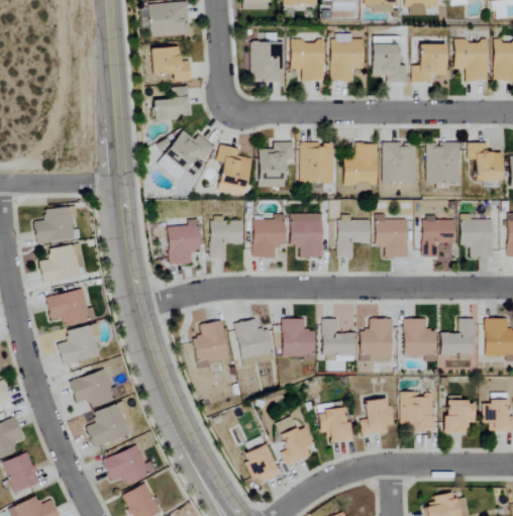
[(270,9),(269,0),(242,0),(243,10),(270,9)]
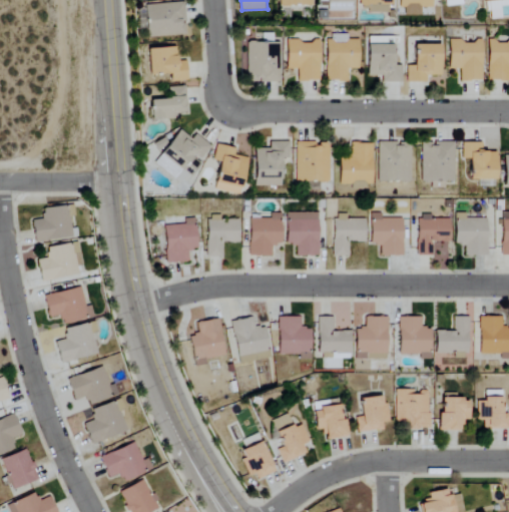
[(363,0),(364,5),(371,5),(371,12),(395,12),(395,0),(363,0)]
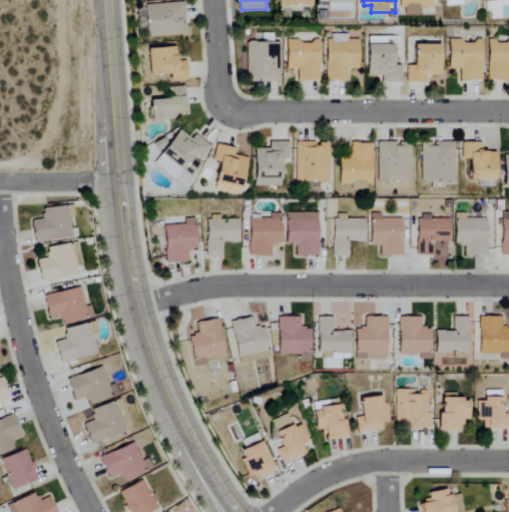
[(403,0),(404,15),(424,15),(424,7),(436,7),(435,0),(403,0)]
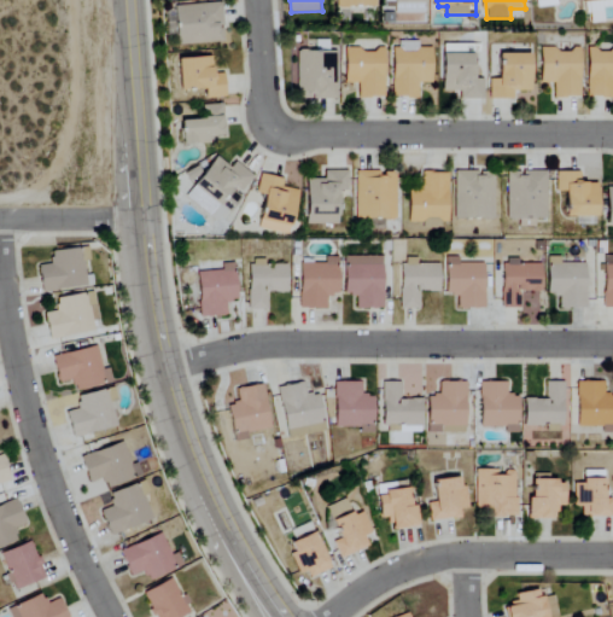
[(226,42),(226,4),(179,5),(179,44),(226,42)]
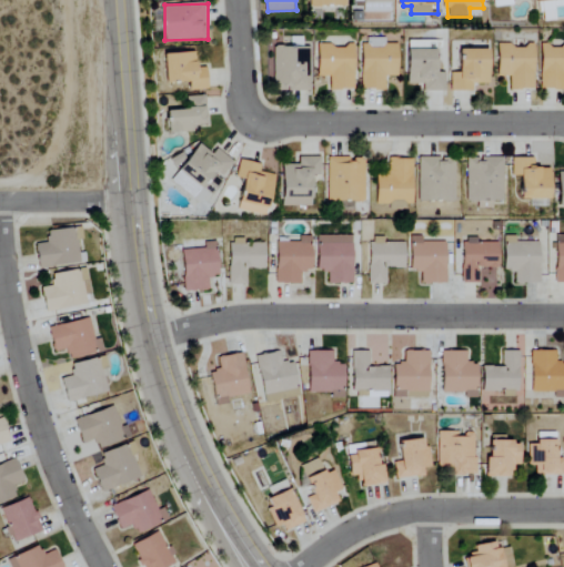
[(400,77),(401,43),(388,43),(389,38),(365,38),(364,90),(388,90),(388,76),(400,77)]
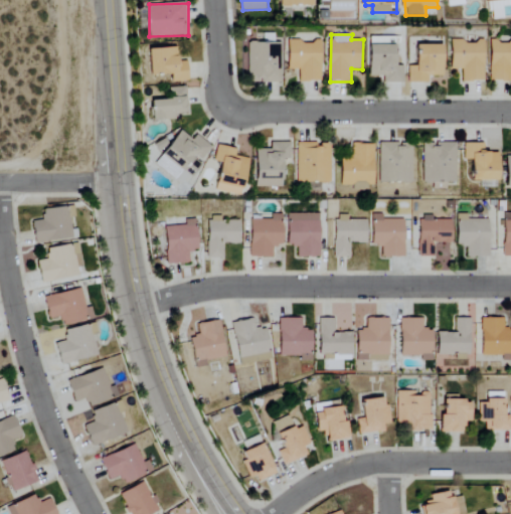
[(386,82),(405,81),(405,65),(397,65),(396,36),(370,37),(371,76),(386,75),(386,82)]
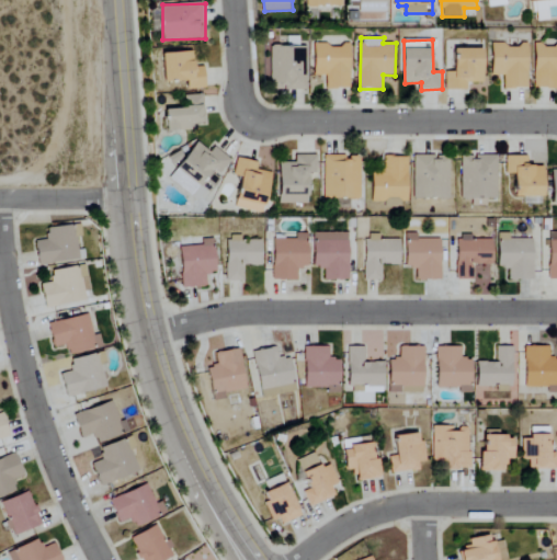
[(507,89),(530,88),(530,42),(493,42),(495,76),(506,76),(507,89)]
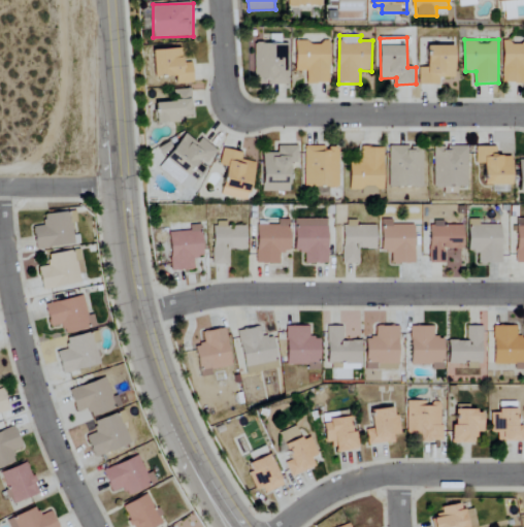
[(504,83),(523,84),(523,39),(504,39),(504,83)]
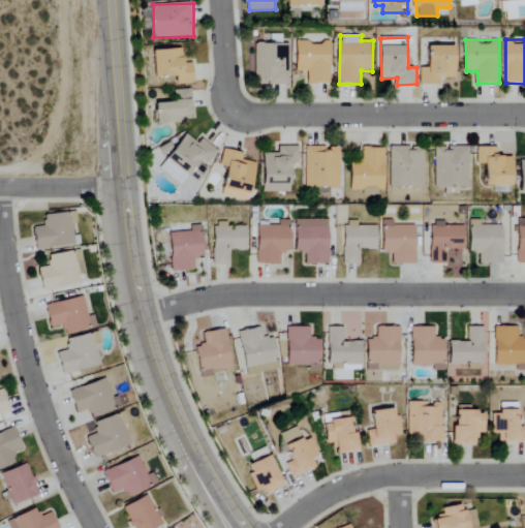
[(298,71),(309,71),(309,84),(332,83),(332,41),(298,42),(298,71)]
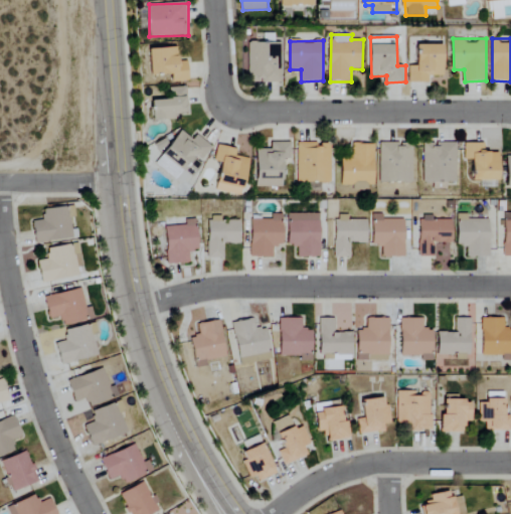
[(283,81),(282,42),(249,43),(250,82),(283,81)]
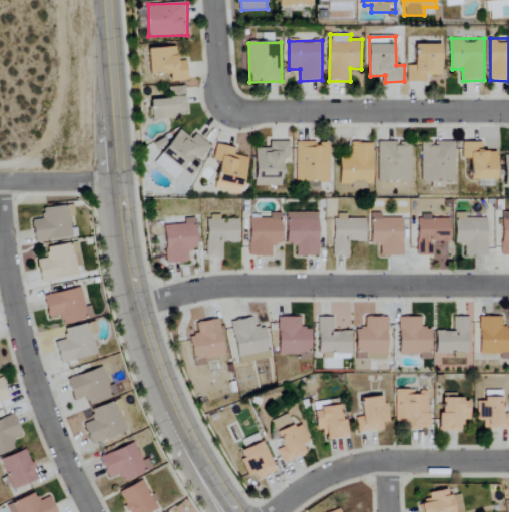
[(429,81),(429,75),(443,74),(443,44),(416,45),(416,65),(409,65),(409,82),(429,81)]
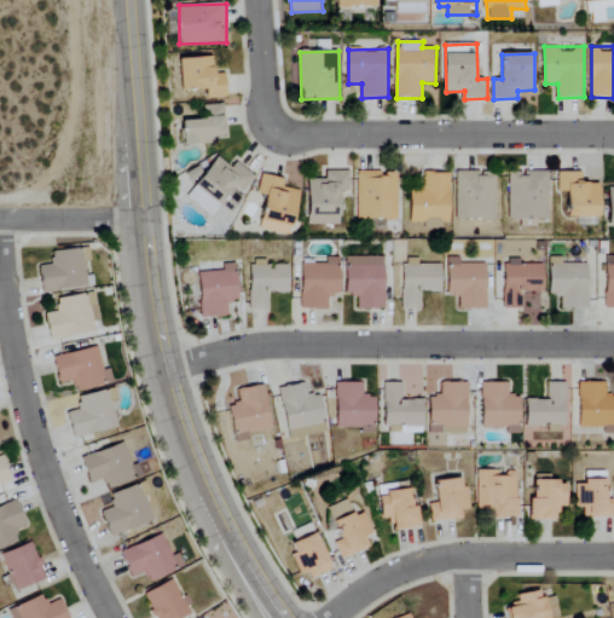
[(181,58),(183,90),(209,90),(209,98),(229,97),(227,74),(215,74),(215,57),(181,58)]
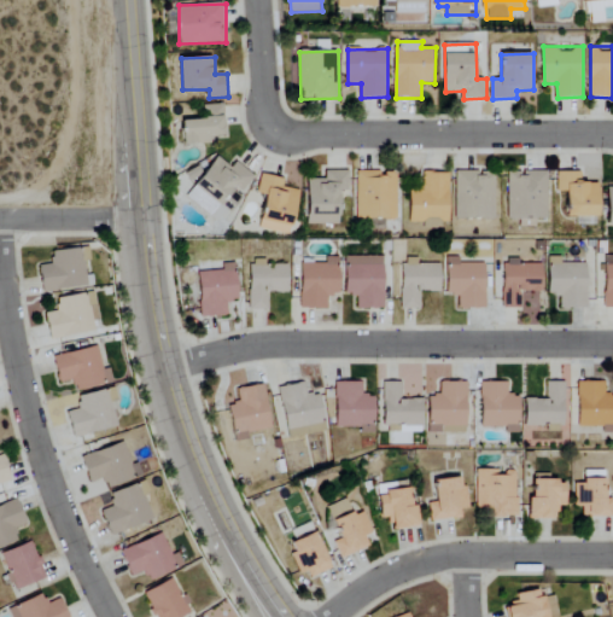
[(206,105),(206,120),(184,120),(185,143),(228,141),(227,104),(206,105)]
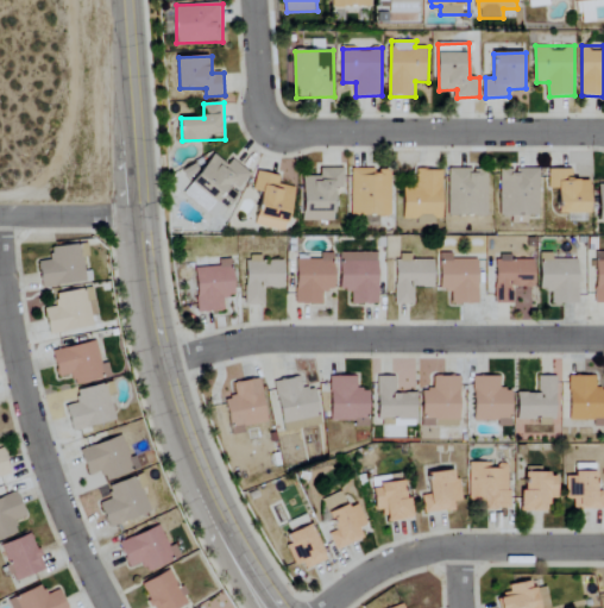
[(255,173),(236,158),(230,164),(216,154),(193,185),(200,190),(194,198),(209,210),(216,199),(227,207),(255,173)]
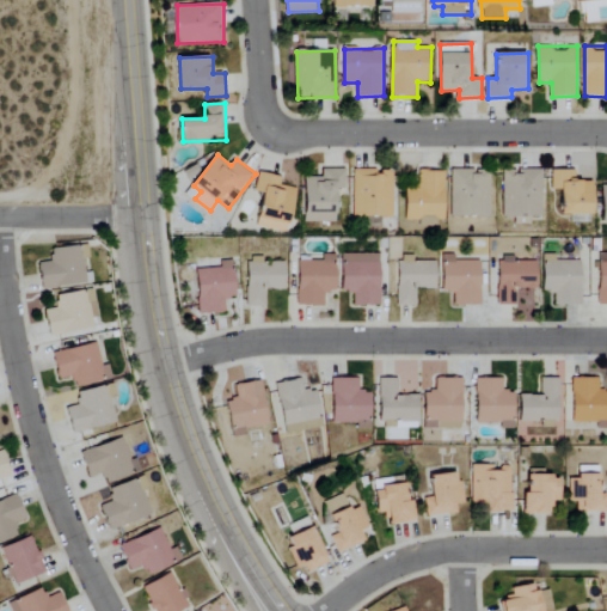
[(348,169),(325,169),(325,177),(306,177),(307,221),(338,221),(338,190),(348,190),(348,169)]
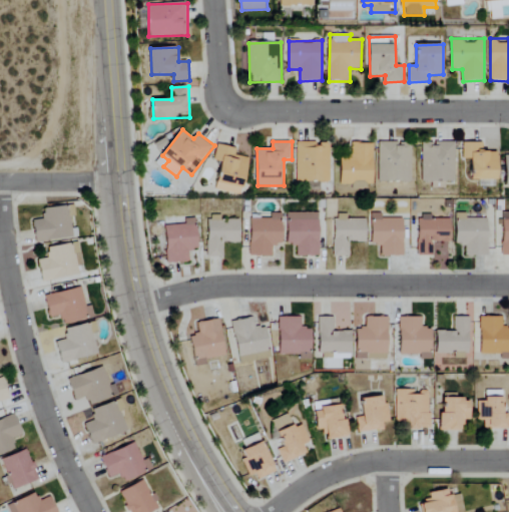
[(425,141),(424,181),(434,182),(456,183),(457,142),(425,141)]
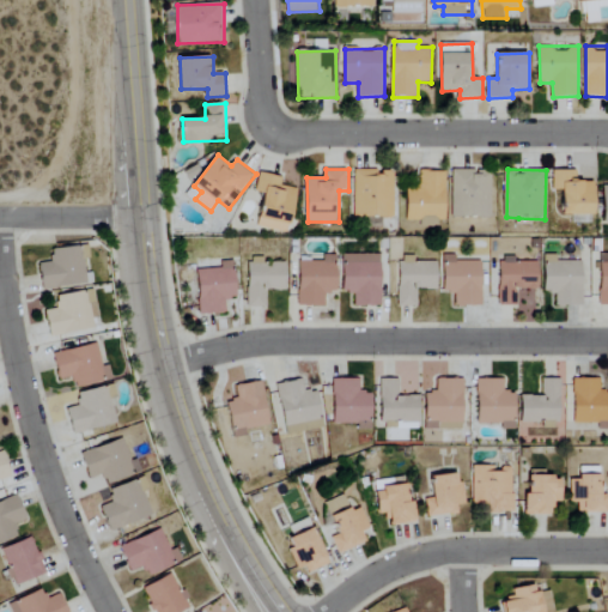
[(395,218),(396,170),(357,170),(357,217),(395,218)]
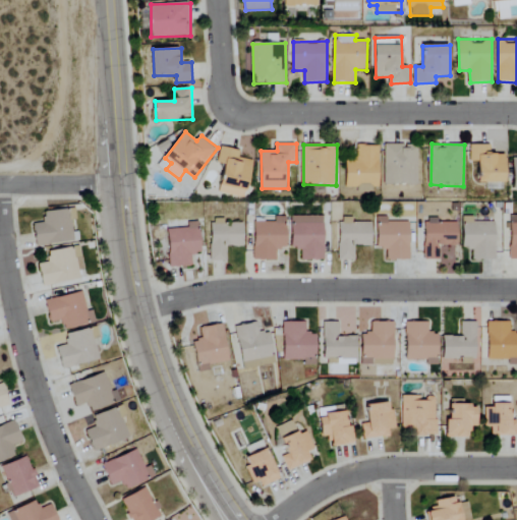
[(347,186),(360,187),(360,192),(380,192),(381,145),(358,145),(358,158),(348,158),(347,186)]
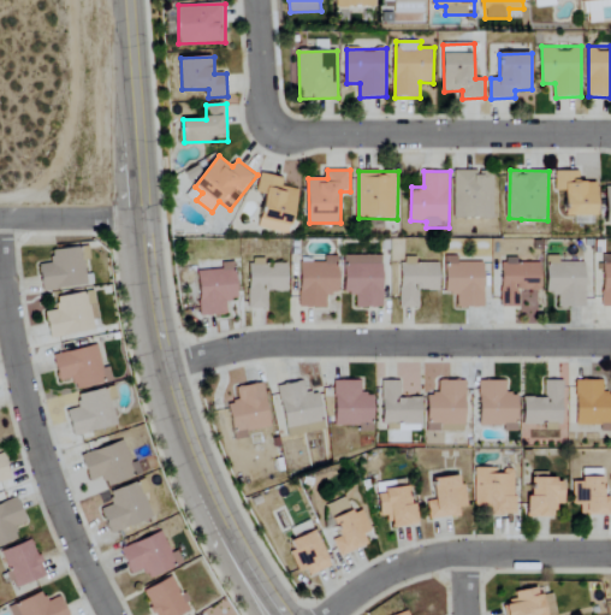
[(456,218),(496,219),(497,171),(457,171),(456,218)]
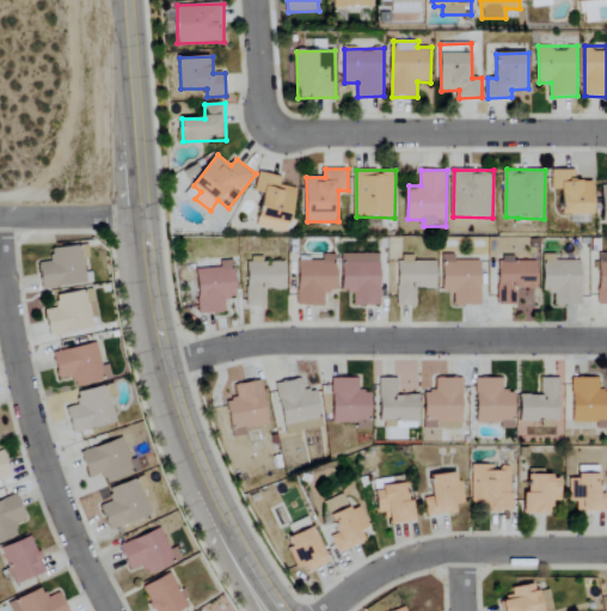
[(578,170),(555,170),(555,190),(563,190),(563,214),(596,215),(596,181),(577,181),(578,170)]
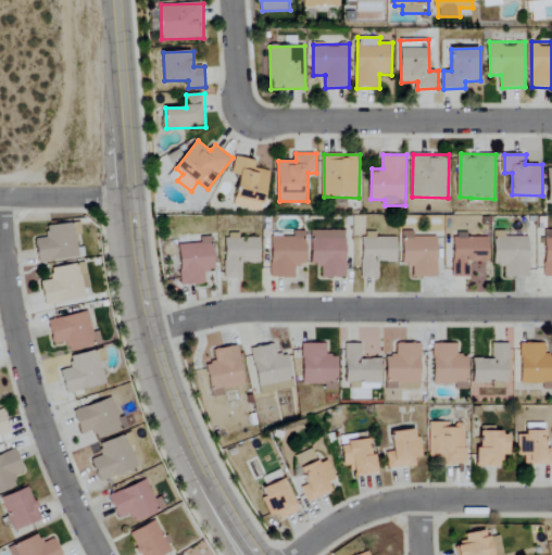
[(263,211),(272,171),(258,167),(259,161),(237,155),(234,173),(241,175),(235,204),(263,211)]
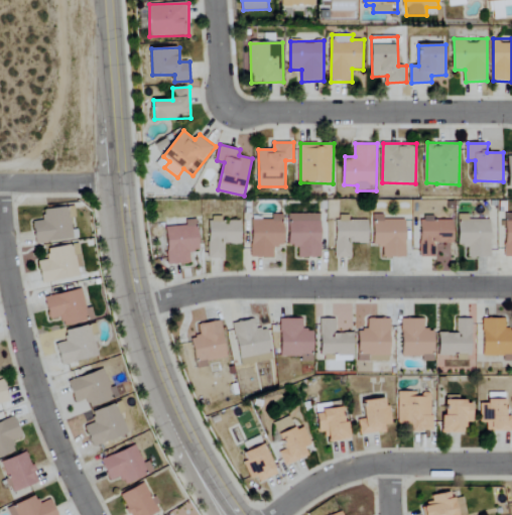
[(34,220),(37,243),(75,238),(71,207),(44,210),(45,219),(34,220)]
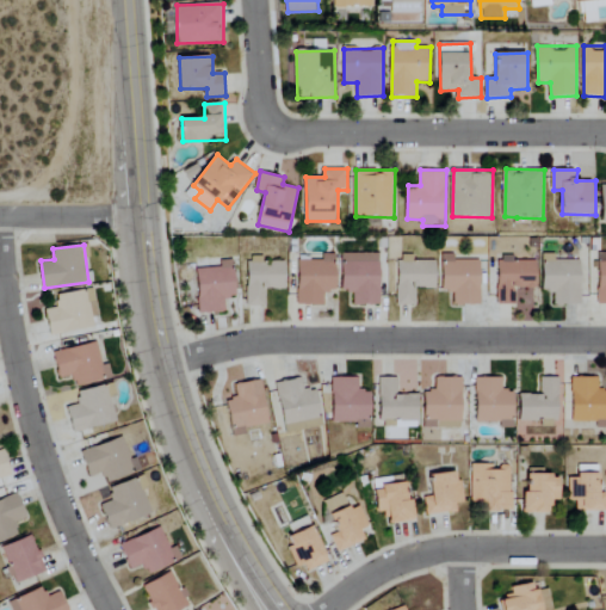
[(339,290),(338,253),(325,253),(326,260),(300,260),(301,305),(328,305),(328,290),(339,290)]
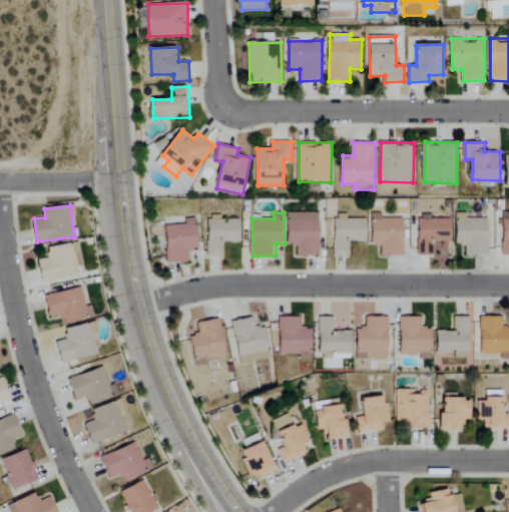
[(299,257),(321,256),(320,212),(289,213),(290,245),(299,244),(299,257)]
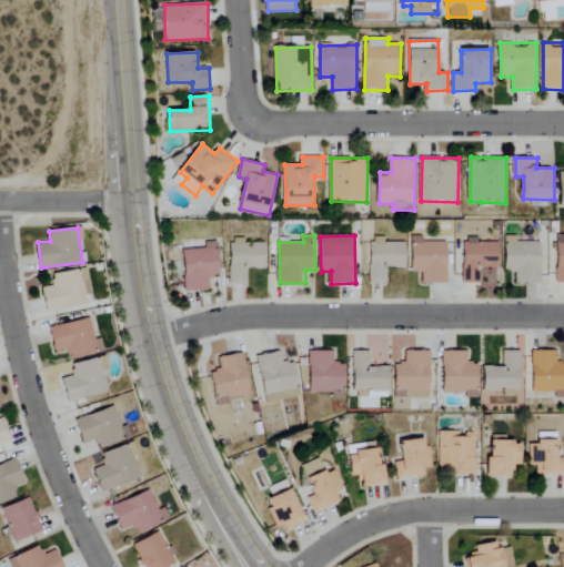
[(519,242),(519,235),(506,236),(506,271),(517,271),(519,284),(543,283),(542,241),(519,242)]
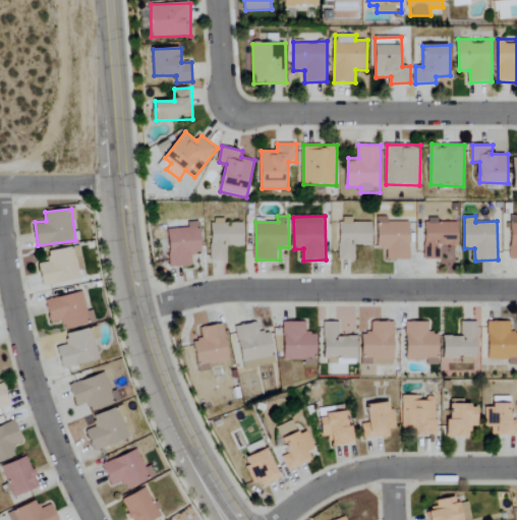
[(341,261),(356,260),(356,245),(374,245),(374,222),(354,222),(354,217),(340,218),(341,261)]
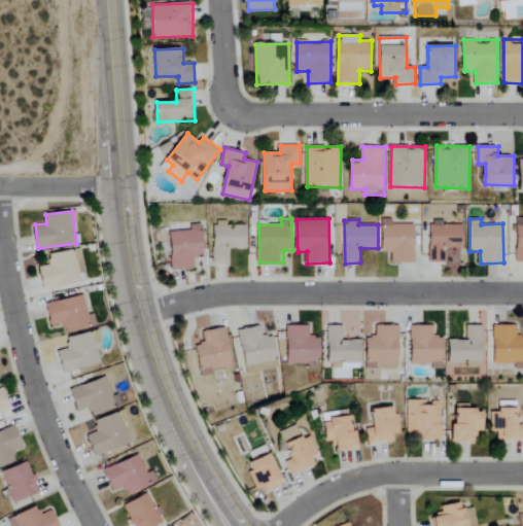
[(383,251),(393,251),(393,263),(416,264),(416,224),(393,223),(393,219),(383,219),(383,251)]
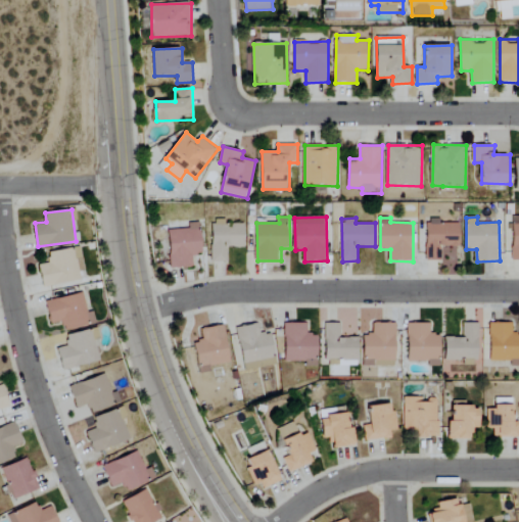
[(461,222),(428,221),(428,261),(443,261),(443,246),(461,246),(461,222)]
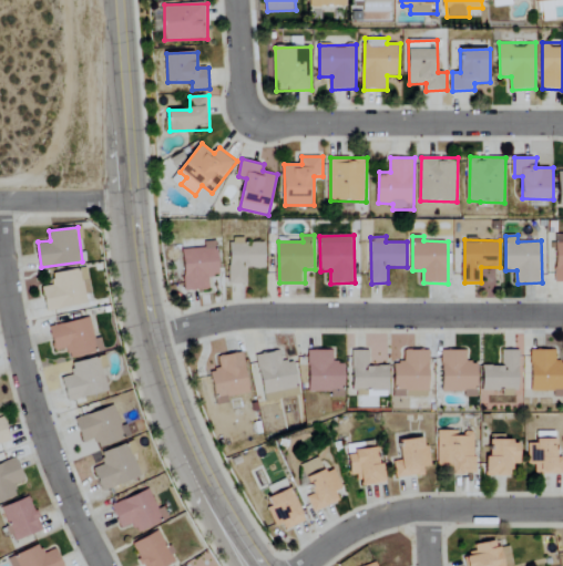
[(186,290),(213,290),(212,275),(219,275),(219,240),(206,242),(207,248),(185,248),(186,290)]
